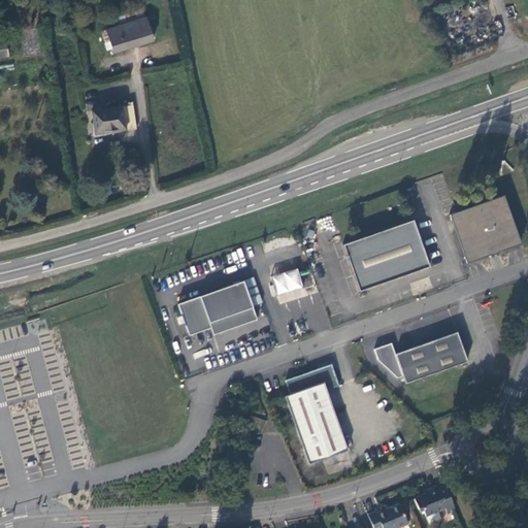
[(114,20),(118,28),(145,20),(143,11),(114,20)]
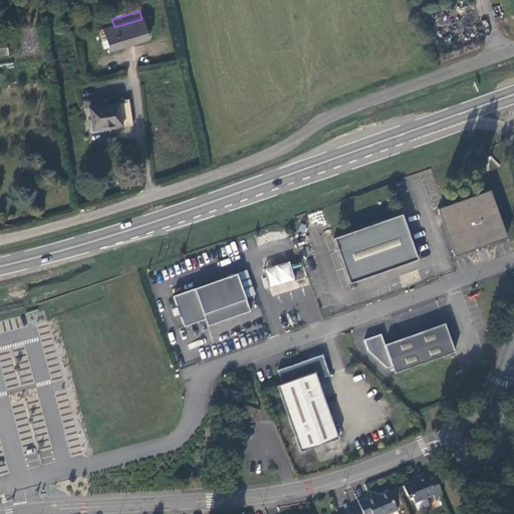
[(142,19),(114,27),(103,30),(106,41),(109,52),(148,40),(142,19)]
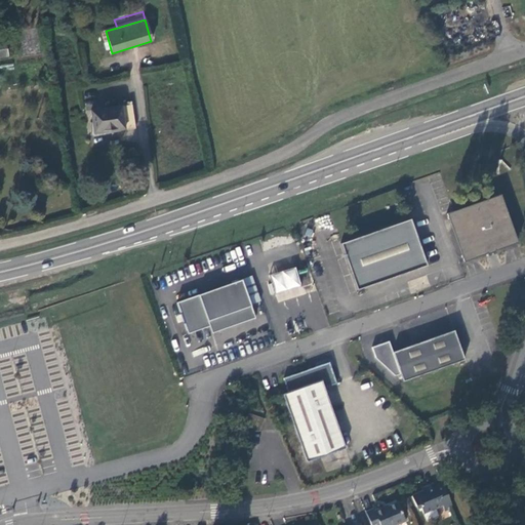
[(109,42),(106,31),(101,33),(104,44),(109,42)]
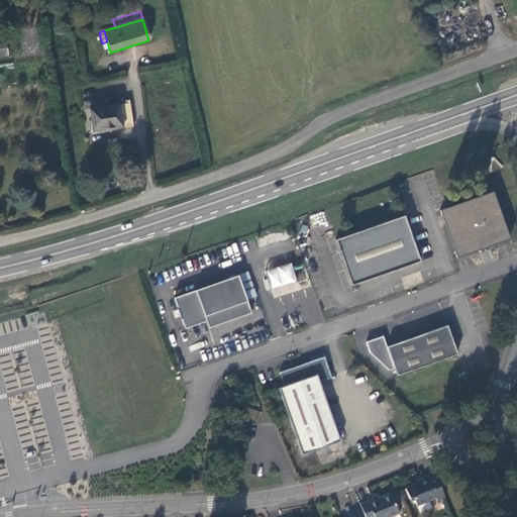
[(0,59),(8,58),(5,40),(0,41),(0,59)]
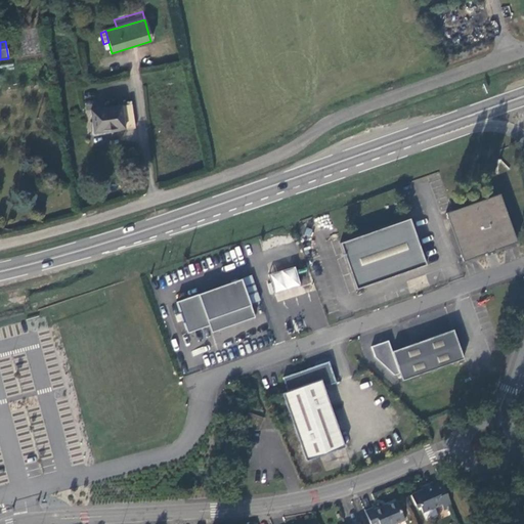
[(135,129),(131,105),(90,111),(94,134),(123,130),(124,131),(135,129)]
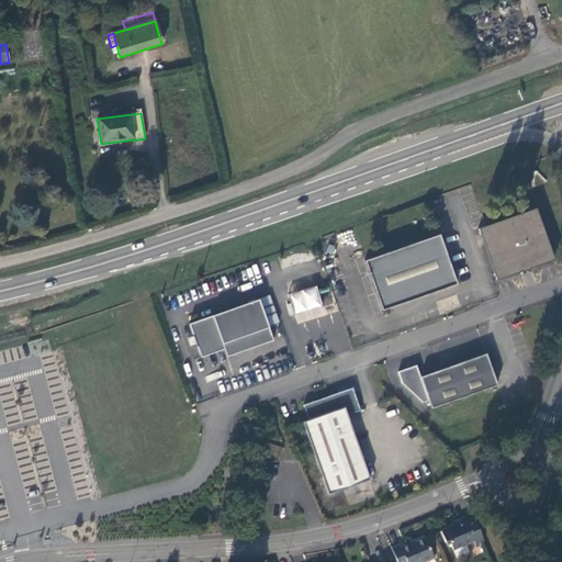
[(554,260),(536,209),(478,228),(496,281),(554,260)]
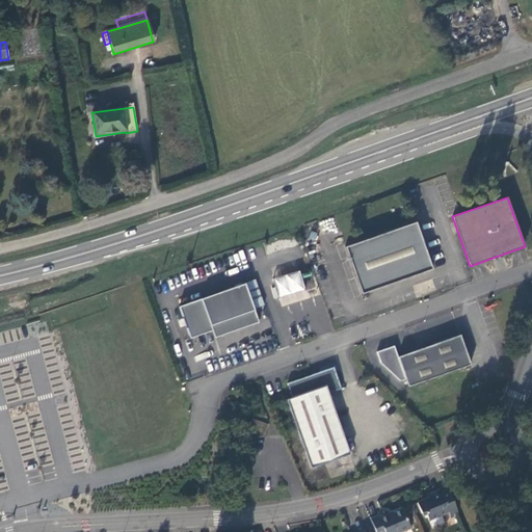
[(416,222),(345,246),(362,294),(432,269),(416,222)]
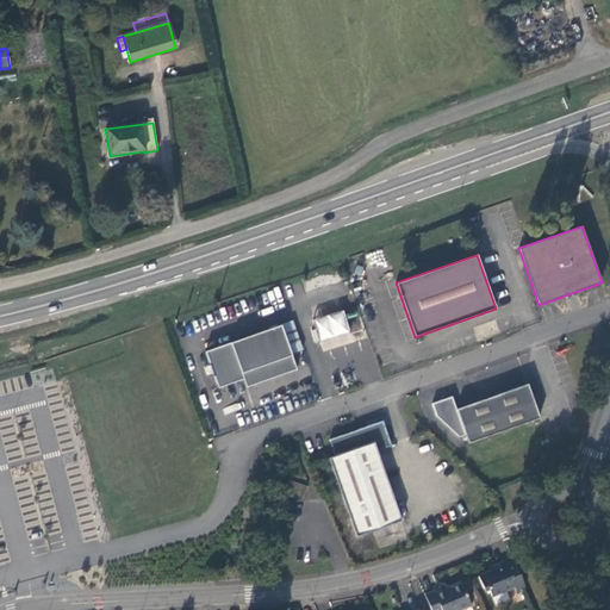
[(342,311),(312,321),(319,342),(348,332),(342,311)]
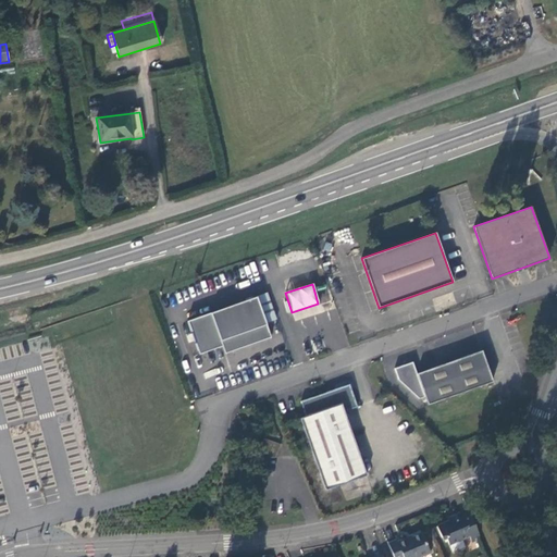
[(322,302),(330,300),(326,292),(318,295),(320,304),(292,312),(295,321),(324,311),(322,302)]
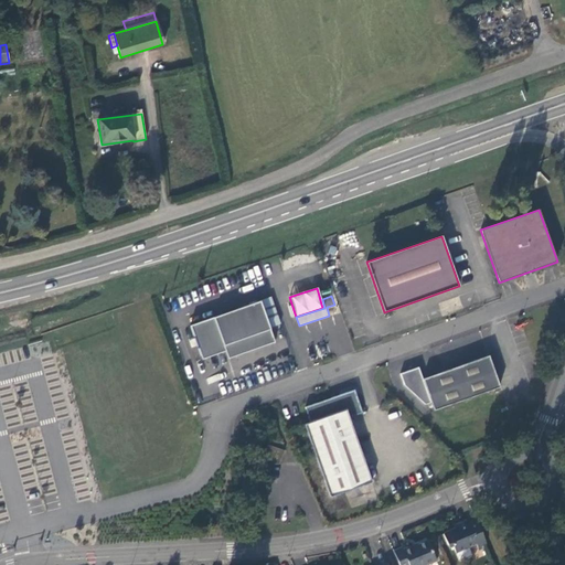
[(270,298),(259,302),(267,323),(278,319),(270,298)]
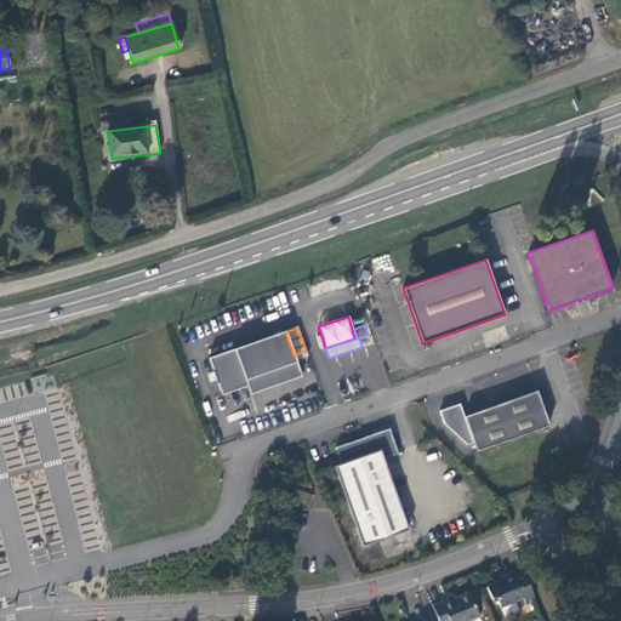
[(294,355),(285,332),(209,359),(222,397),(248,387),(250,396),(302,377),(294,355)]
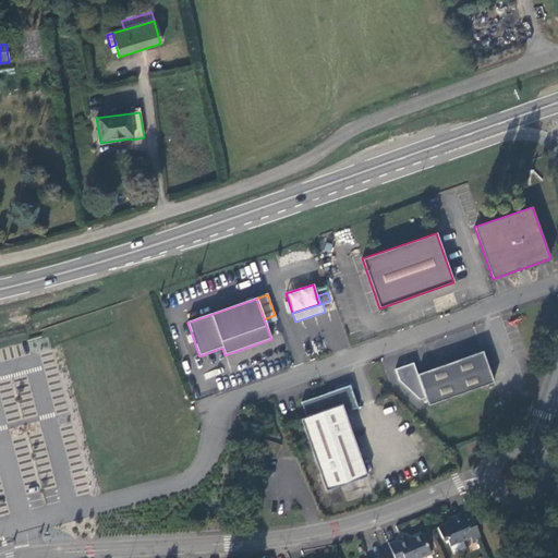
[(482,352),(416,375),(425,398),(428,407),(493,385),(482,352)]
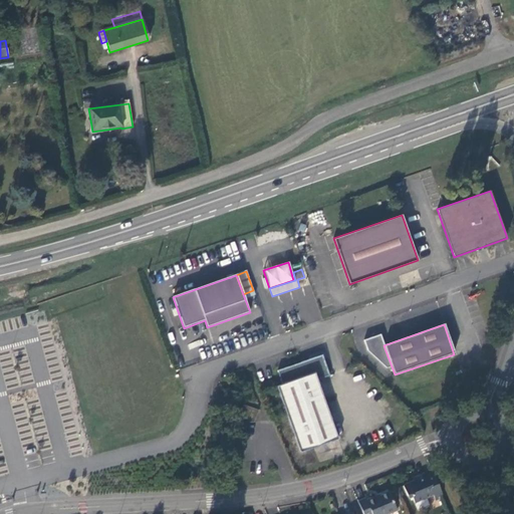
[(383,345),(379,335),(363,340),(366,351),(386,368),(392,366),(383,345)]
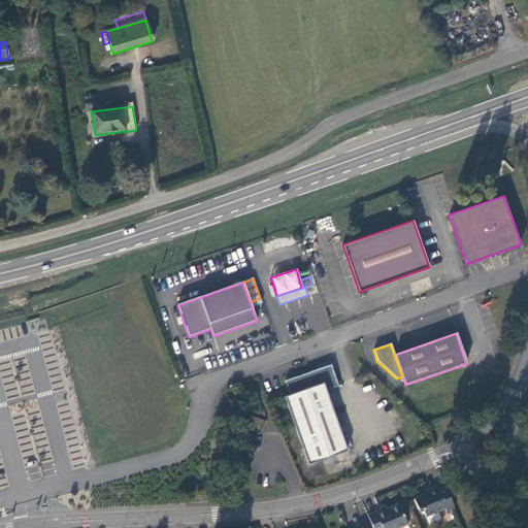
[(338,386),(331,365),(285,382),(290,395),(284,397),(307,465),(347,452),(326,391),(338,386)]
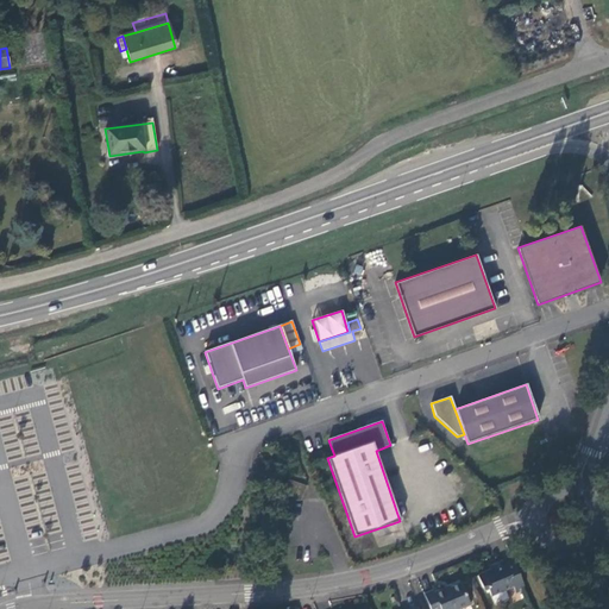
[(301,501),(306,487),(288,481),(283,495),(301,501)]
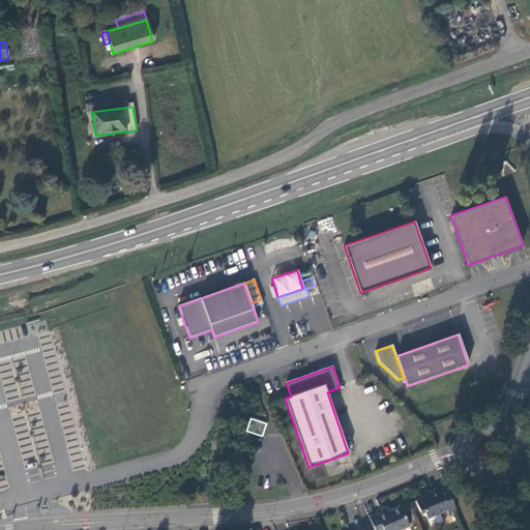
[(449,517),(458,513),(446,489),(439,492),(438,489),(430,493),(431,495),(417,501),(421,511),(425,510),(429,519),(447,510),(449,517)]
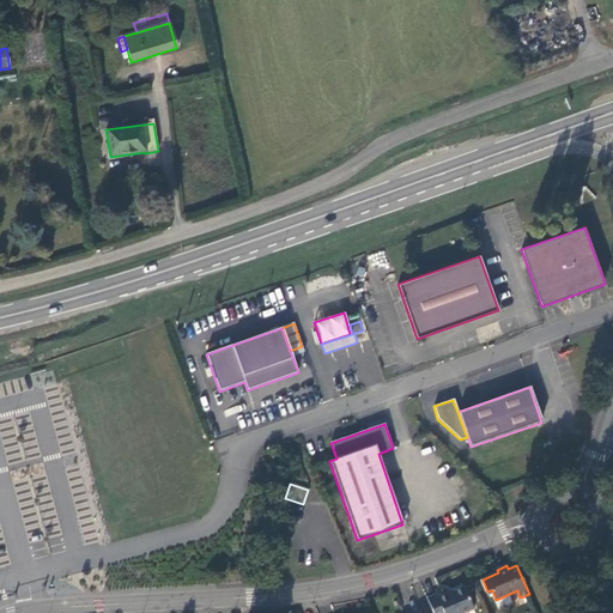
[(436,594),(426,599),(432,612),(462,612),(473,608),(465,587),(448,594),(447,593),(437,596),(436,594)]
